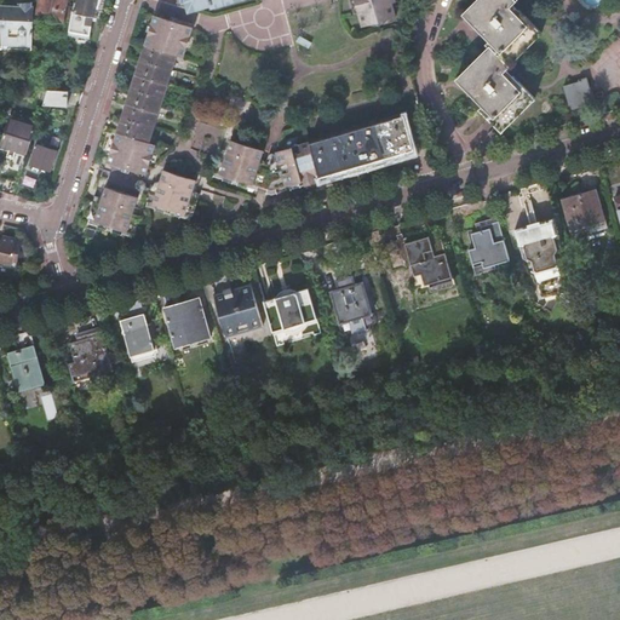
[(40,0),(36,16),(70,23),(73,13),(73,7),(65,5),(65,0),(40,0)]
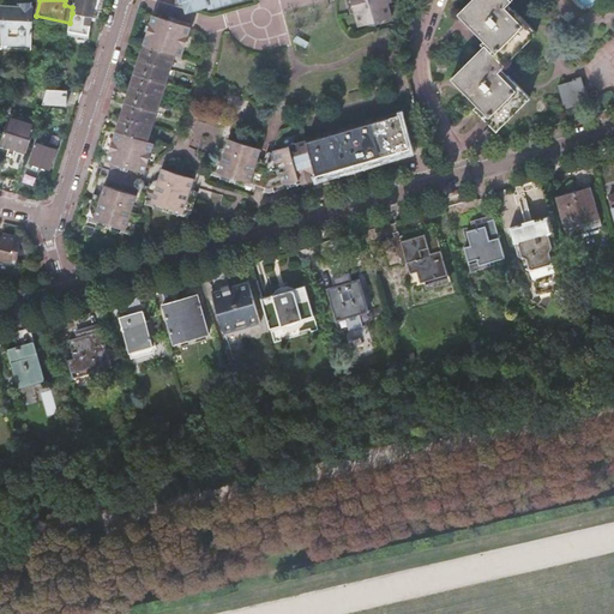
[(72,13),(70,23),(71,23),(68,34),(88,37),(95,0),(76,0),(73,13),(72,13)]
